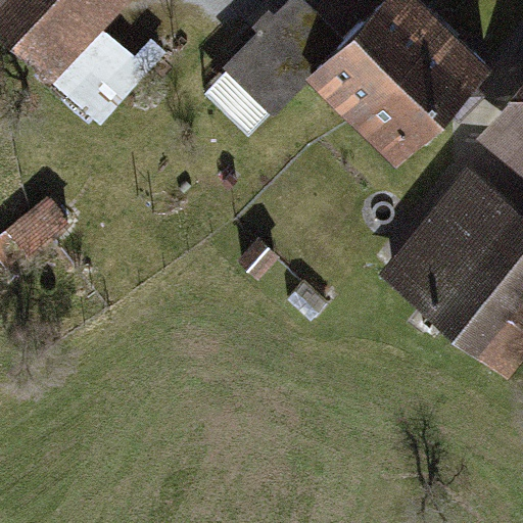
[(0,0),(0,45),(48,88),(127,0),(0,0)]
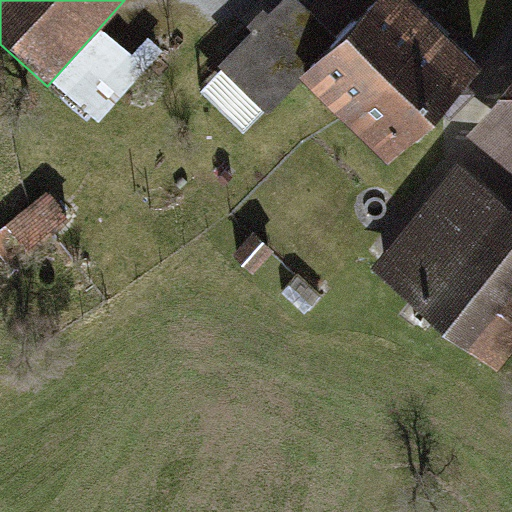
[(333,129),(425,29),(395,0),(316,0),(309,9),(298,0),(278,0),(213,76),(263,119),(292,86),(333,129)]
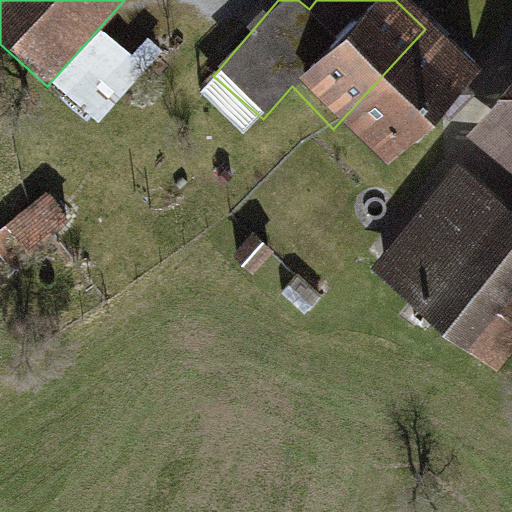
[(472,74),(425,29),(333,129),(382,173),(472,74)]
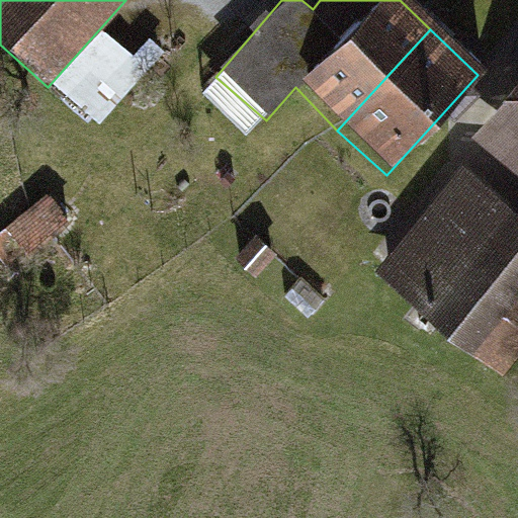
[(517,81),(469,143),(517,180),(517,81)]
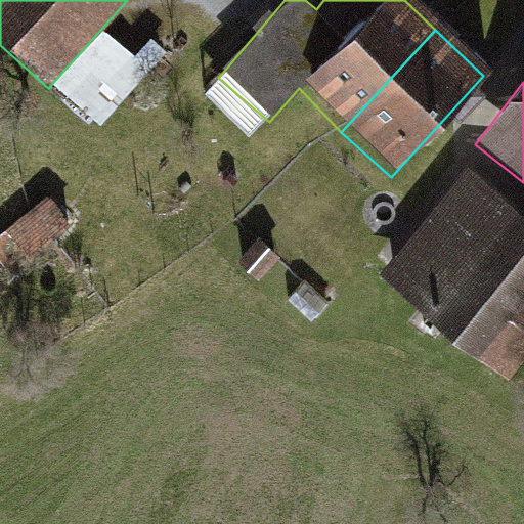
[(523,217),(464,172),(380,282),(513,383),(523,367),(523,217)]
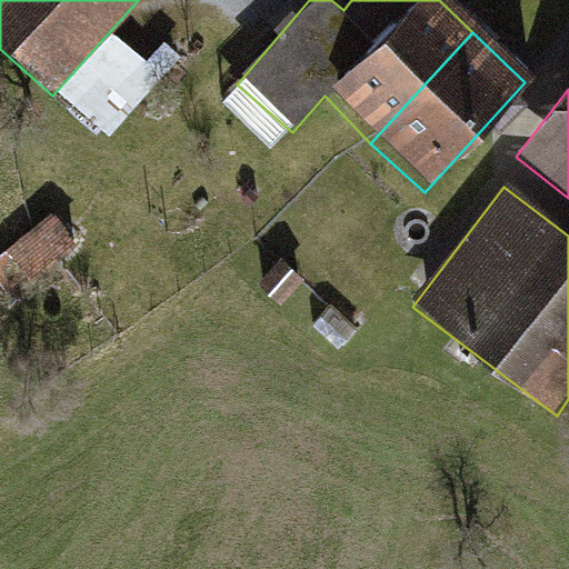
[(0,252),(22,286),(85,245),(63,211),(0,252)]
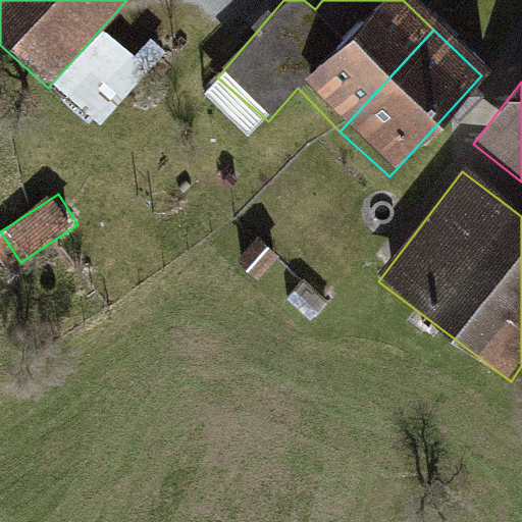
[(278,257),(256,238),(235,262),(257,281),(278,257)]
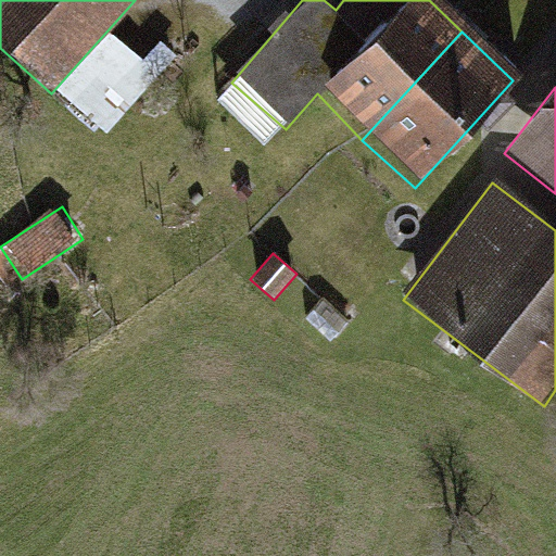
[(351,326),(320,300),(303,319),(333,345),(351,326)]
